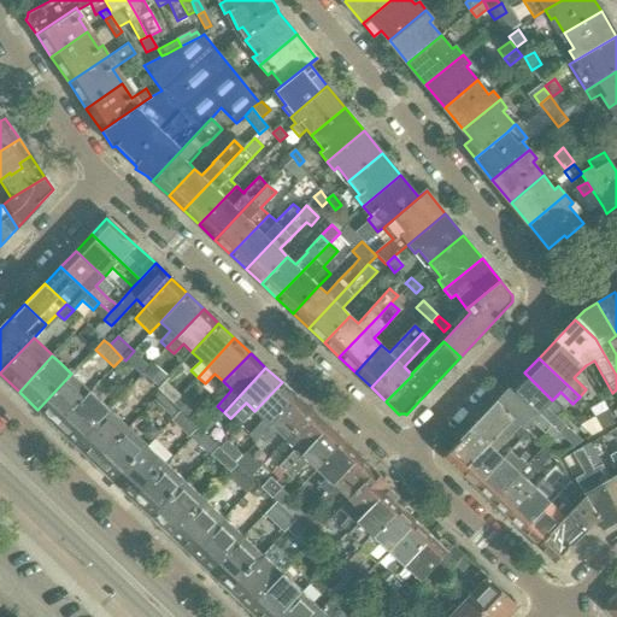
[(524,372),(511,388),(560,435),(574,447),(581,441),(545,407),(552,400),(524,372)]
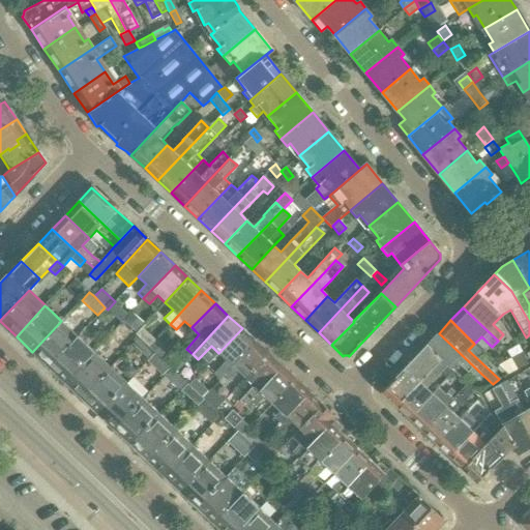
[(32,352),(49,367),(86,328),(85,327),(78,335),(61,321),(32,352)]
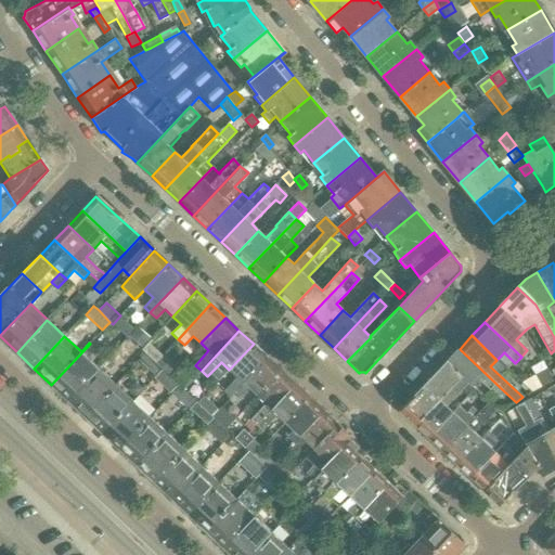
[(144,353),(155,364),(163,356),(150,343),(141,351),(144,353)]
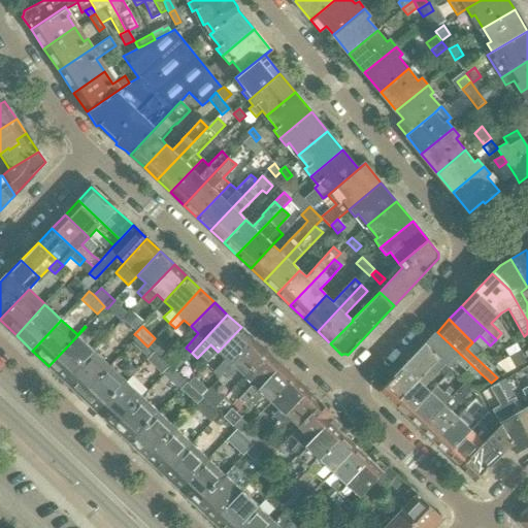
[(48,366),(65,381),(94,351),(84,341),(92,333),(86,327),(48,366)]
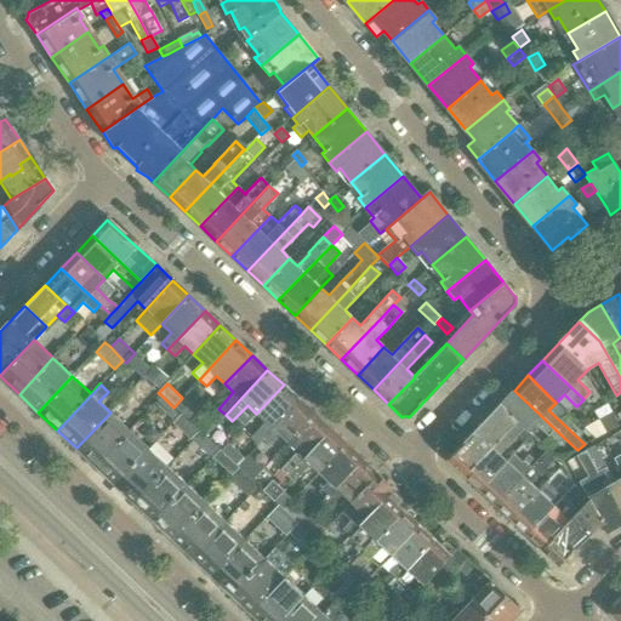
[(284,385),(256,414),(266,422),(250,439),(257,445),(262,439),(300,400),(284,385)]
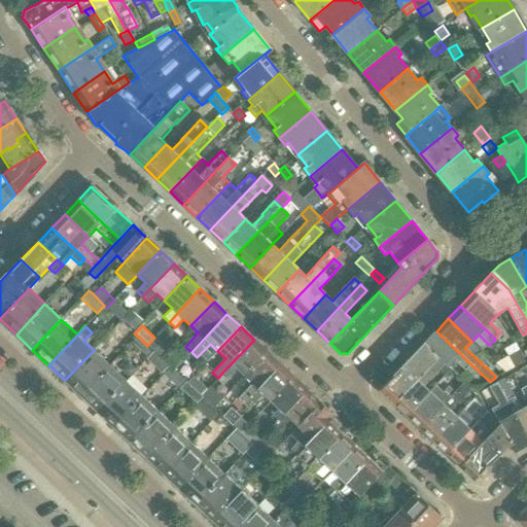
[(380,390),(393,403),(422,372),(423,373),(436,358),(447,367),(448,366),(454,360),(465,371),(465,370),(473,377),(479,372),(436,331),(380,390)]
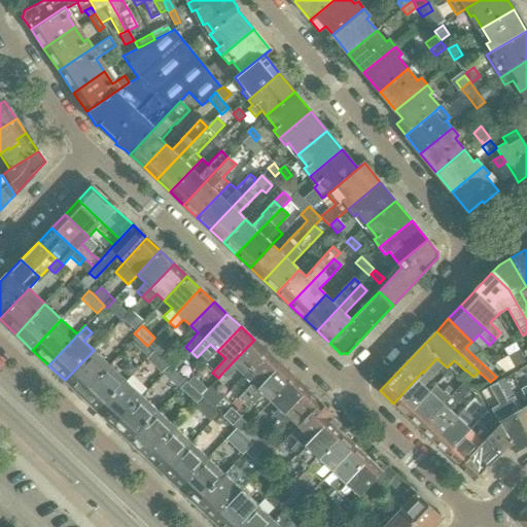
[(147,357),(152,351),(147,346),(137,336),(131,342),(147,357)]
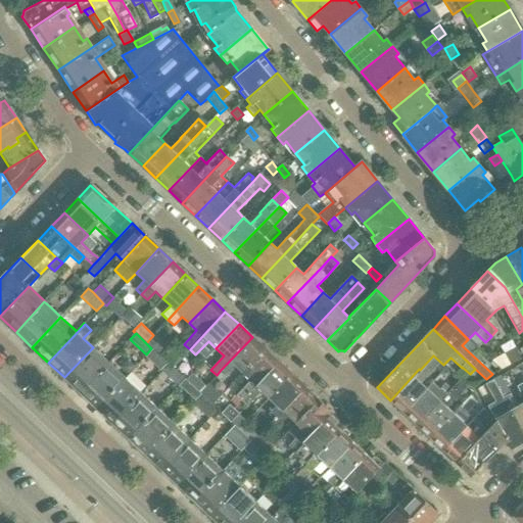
[(146,343),(151,348),(152,349),(153,348),(160,354),(169,346),(154,334),(153,335),(146,343)]
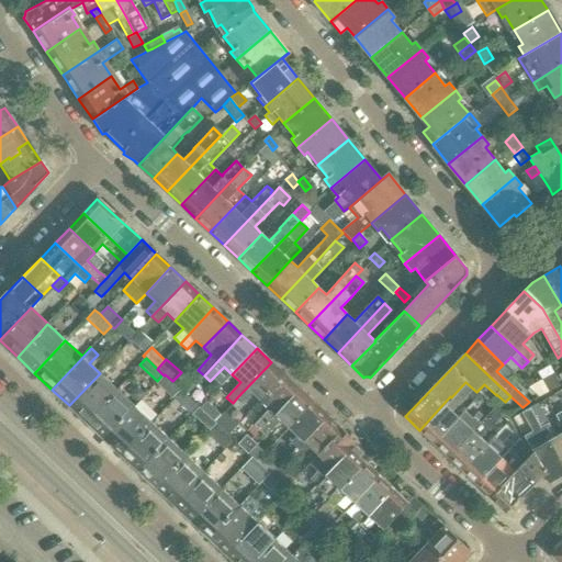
[(271,362),(237,397),(244,403),(253,394),(260,402),(284,375),(271,362)]
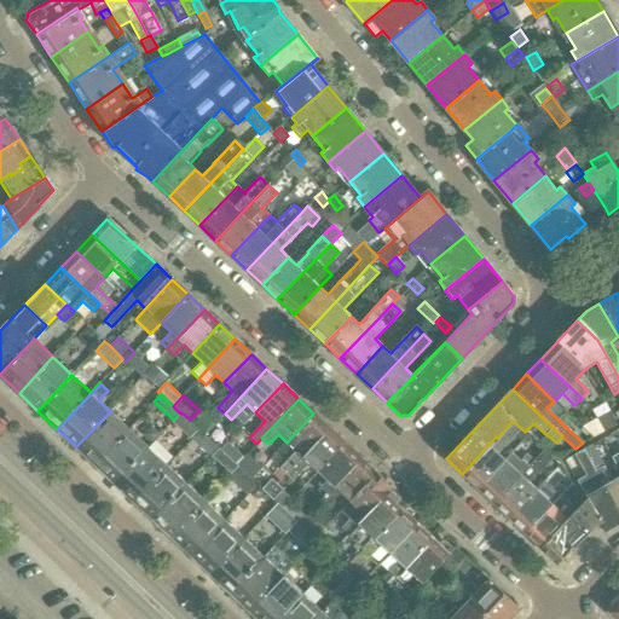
[(605,432),(617,424),(609,411),(605,404),(593,410),(596,418),(605,432)]
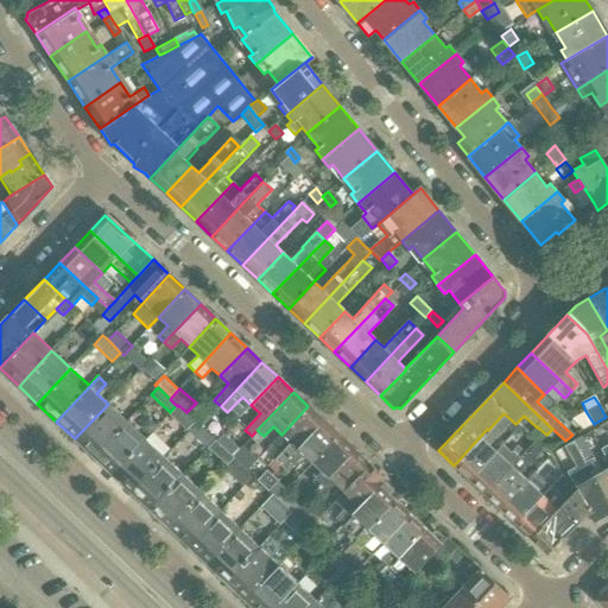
[(75,438),(94,456),(127,422),(108,404),(75,438)]
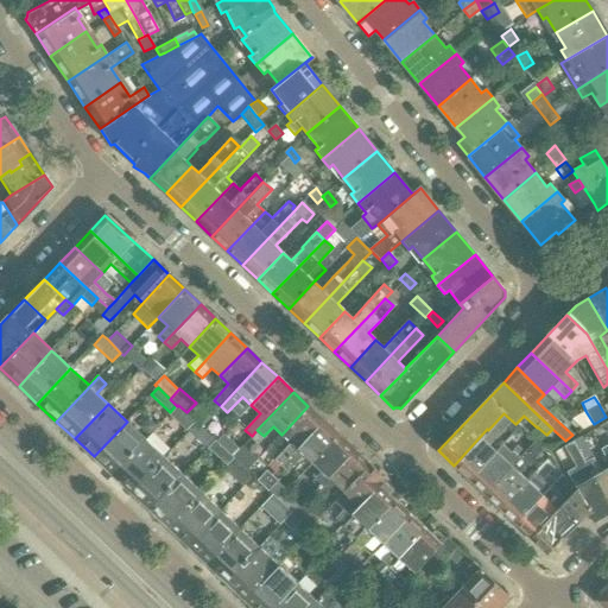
[(187,413),(201,428),(210,418),(196,404),(187,413)]
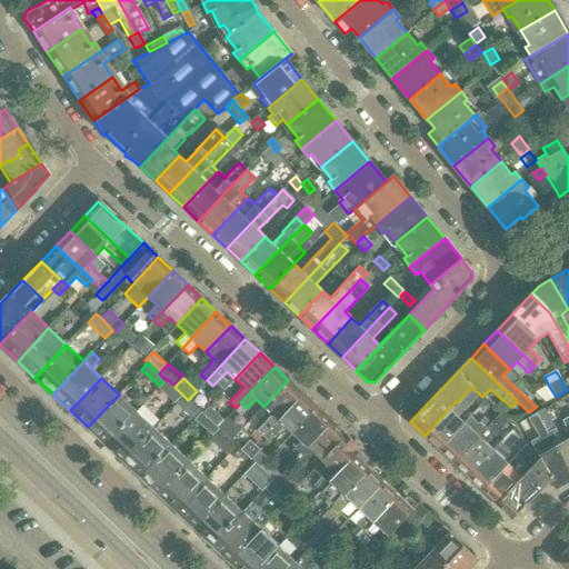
[(288,380),(263,407),(271,415),(257,430),(262,437),(303,395),(288,380)]
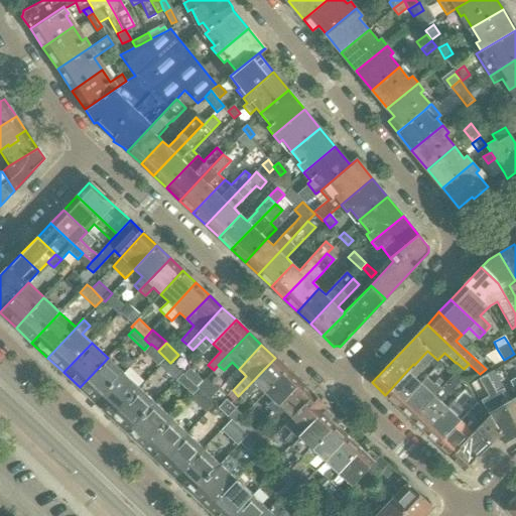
[(495,365),(504,360),(497,349),(485,355),(495,365)]
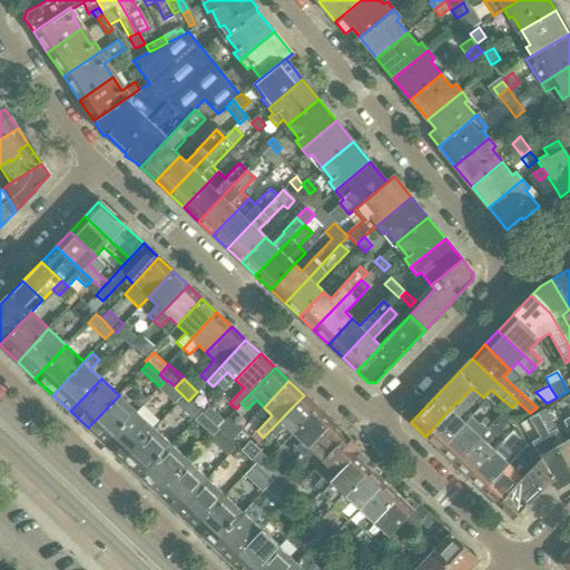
[(425,436),(440,450),(464,423),(458,418),(473,401),(480,408),(488,400),(484,396),(483,397),(472,387),(458,403),(457,402),(425,436)]
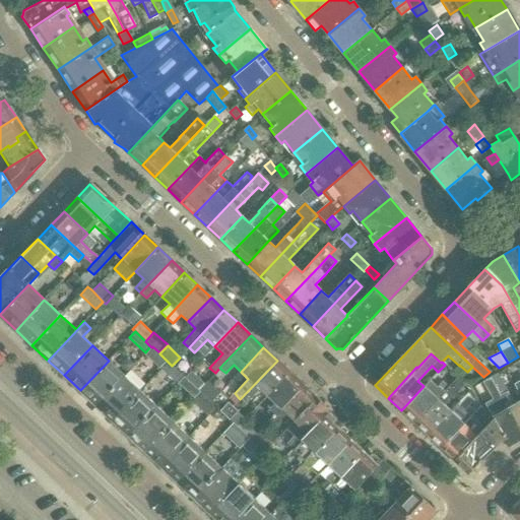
[(80,390),(95,405),(124,375),(109,361),(80,390)]
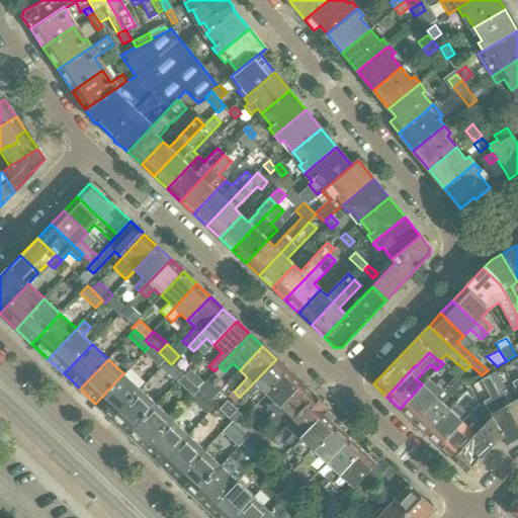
[(276,359),(239,398),(245,403),(259,387),(266,395),(288,370),(276,359)]
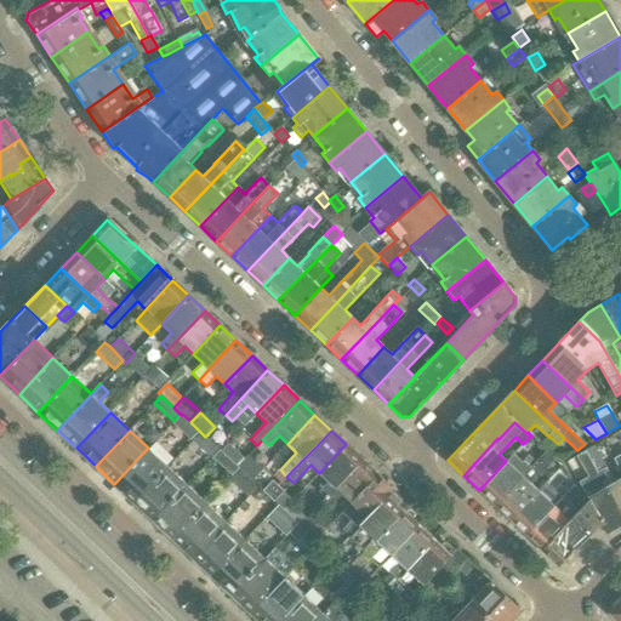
[(193,439),(212,457),(218,450),(199,432),(193,439)]
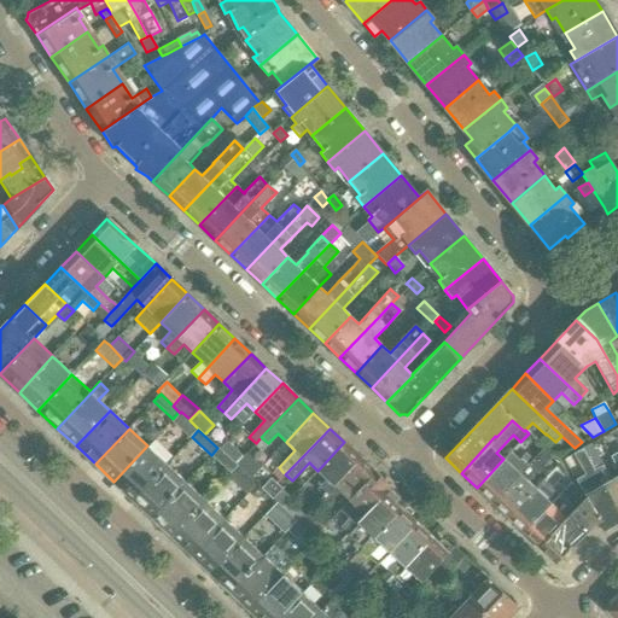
[(344,442),(318,471),(326,479),(316,490),(322,496),(360,456),(344,442)]
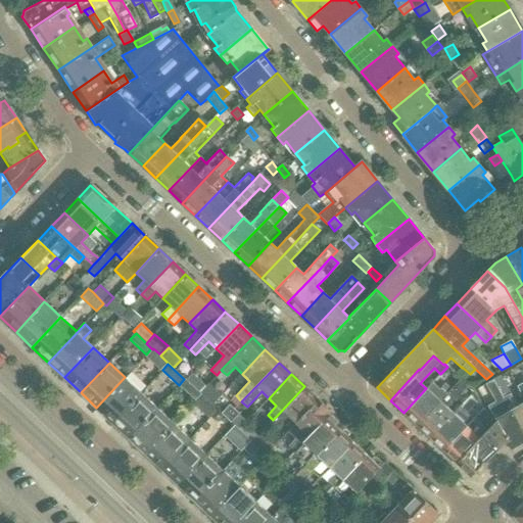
[(501,376),(491,380),(522,433),(522,401),(517,406),(501,376)]
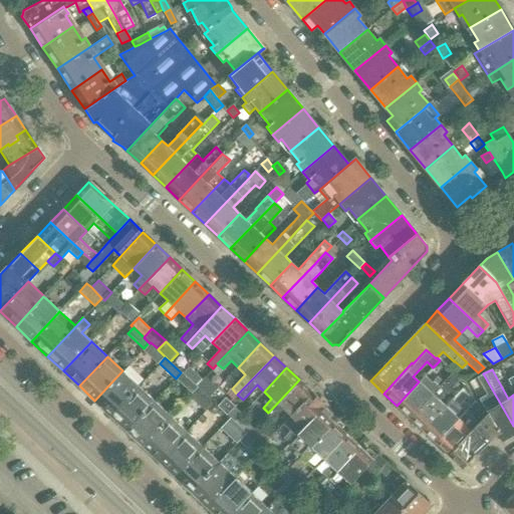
[(94,401),(110,416),(139,386),(122,370),(94,401)]
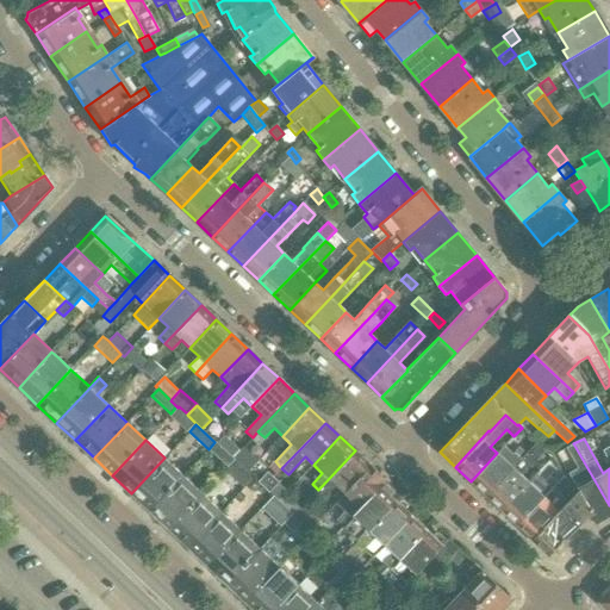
[(207,449),(228,468),(235,460),(215,442),(209,449),(207,449)]
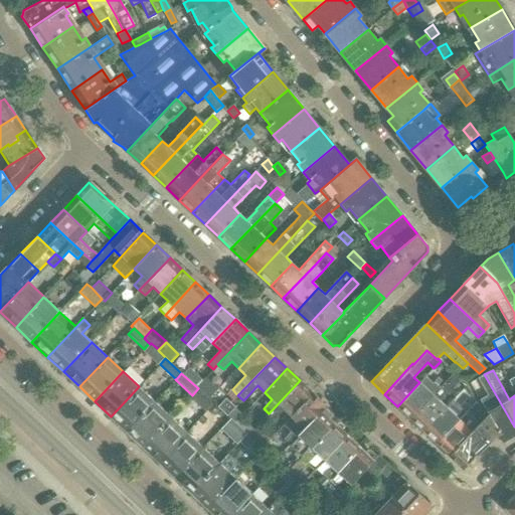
[(486,412),(488,414),(499,434),(503,442),(514,434),(514,426),(484,374),(478,377),(494,407),(486,412)]
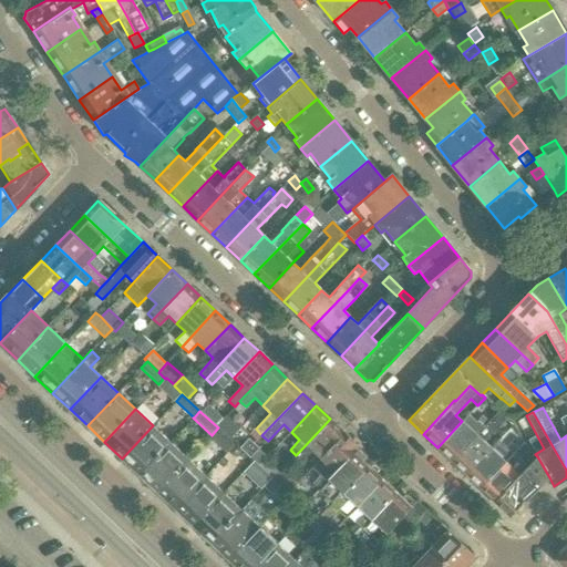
[(452,461),(465,474),(491,447),(484,442),(506,420),(497,413),(484,426),(452,461)]
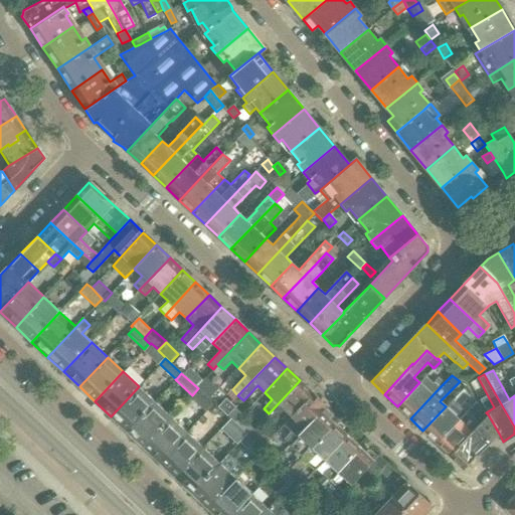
[(197,386),(210,398),(218,390),(206,378),(197,386)]
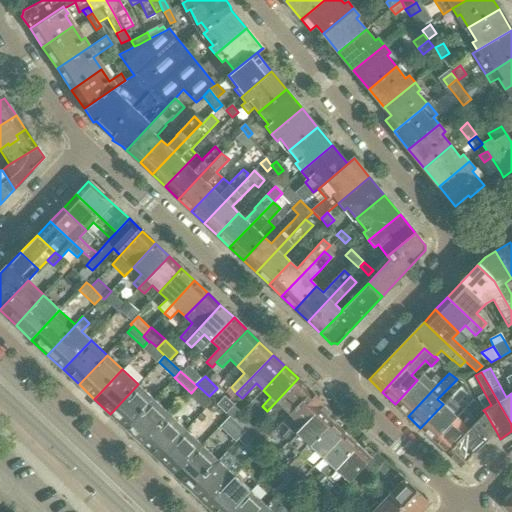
[(298,378),(267,411),(262,417),(268,422),(282,408),(289,415),(311,391),(298,378)]
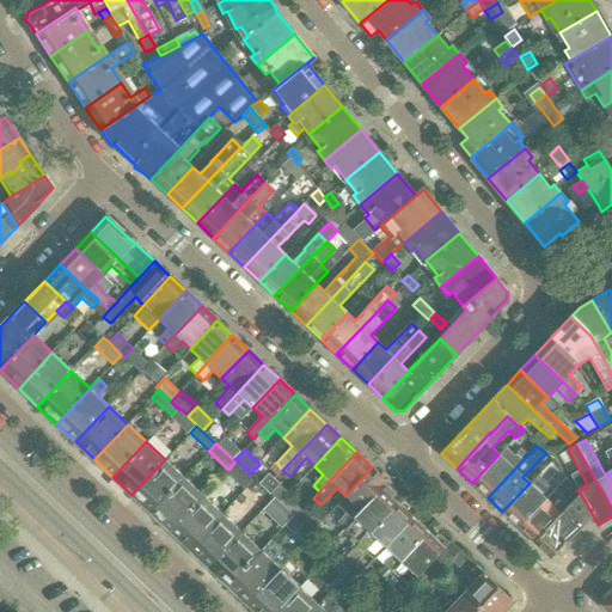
[(472,483),(488,497),(522,460),(515,454),(507,463),(499,454),(472,483)]
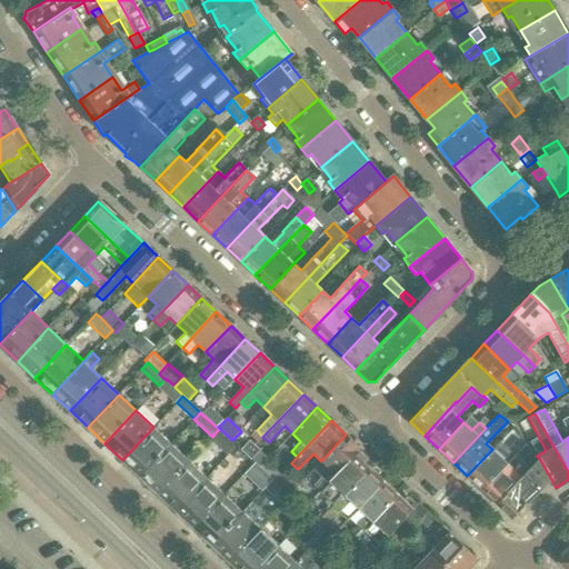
[(122,460),(140,477),(171,443),(153,427),(122,460)]
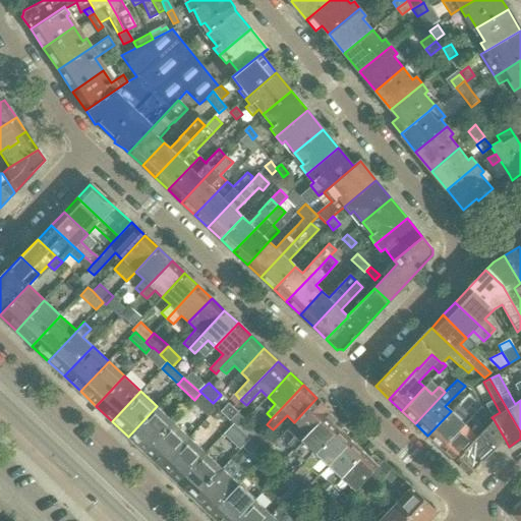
[(200,393),(194,400),(210,414),(216,407),(200,393)]
